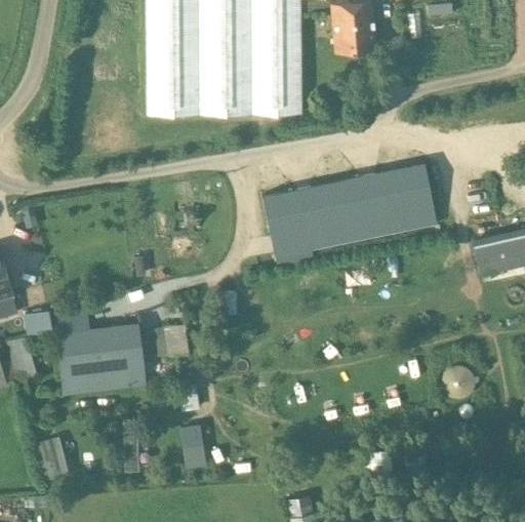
[(145,0),(147,116),(303,114),(300,0),(145,0)]
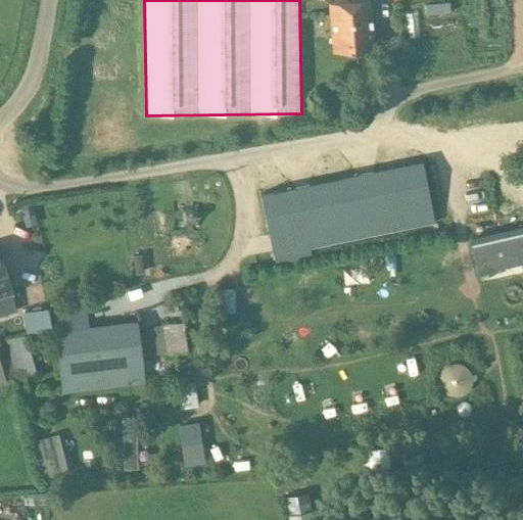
[(329,4),(333,54),(374,51),(370,1),(329,4)]
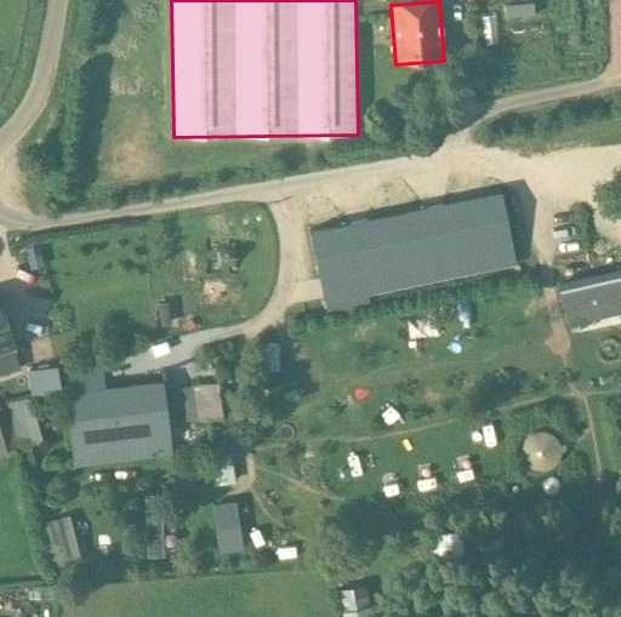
[(503,9),(505,21),(534,17),(533,5),(503,9)]
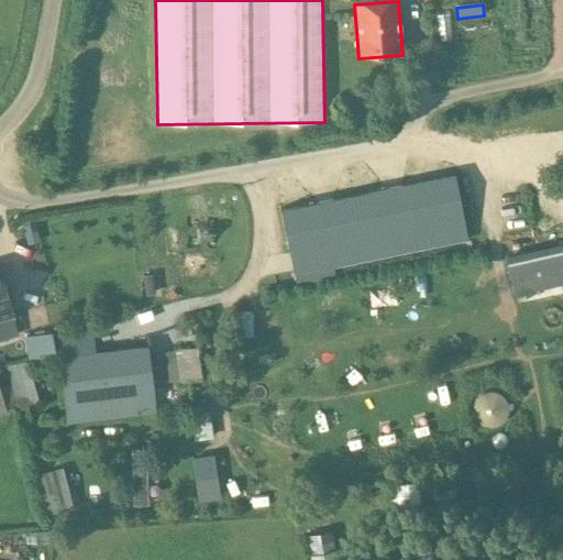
[(280,211),(294,275),(351,264),(466,241),(453,176),(280,211)]
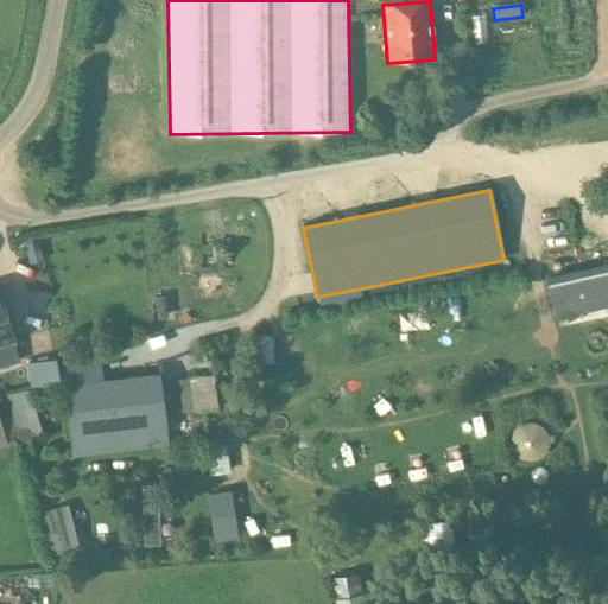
[(24,246),(29,262),(43,259),(38,242),(24,246)]
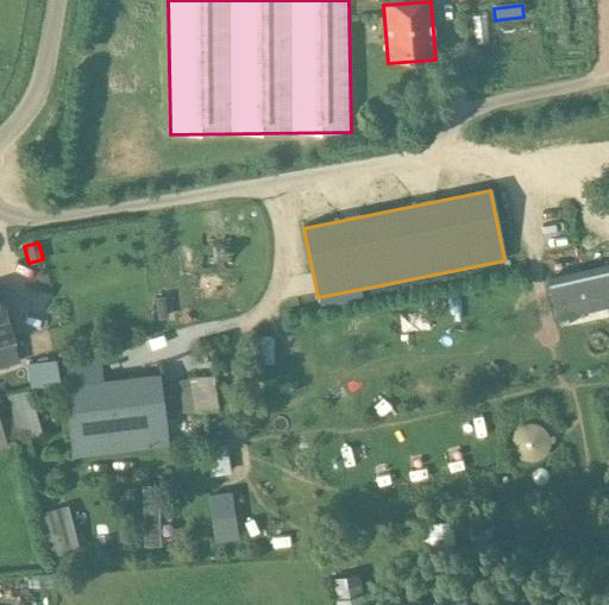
[(608,264),(546,281),(557,322),(608,309),(608,264)]
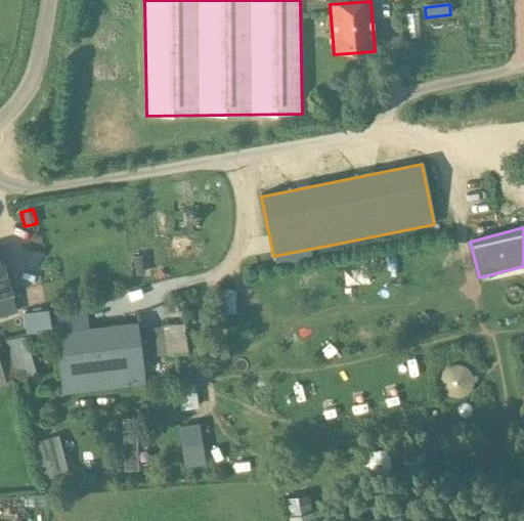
[(0,317),(16,312),(11,295),(12,294),(0,252),(0,317)]
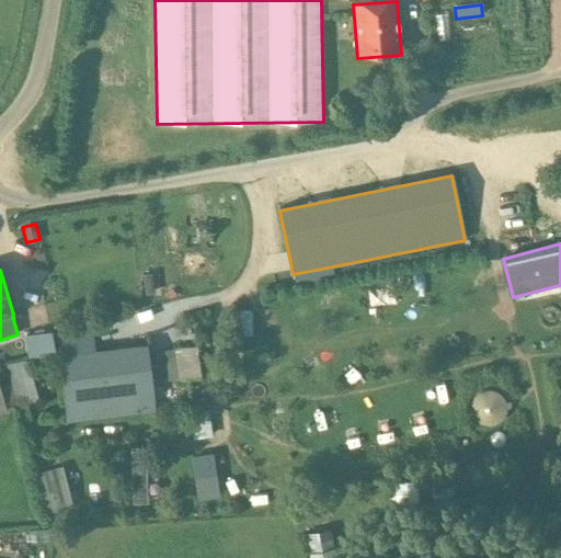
[(24,287),(31,311),(65,303),(59,277),(24,287)]
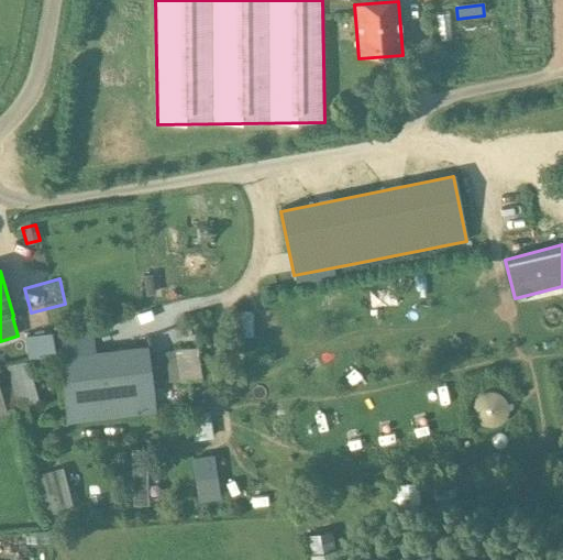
[(228,313),(228,339),(252,338),(251,313),(228,313)]
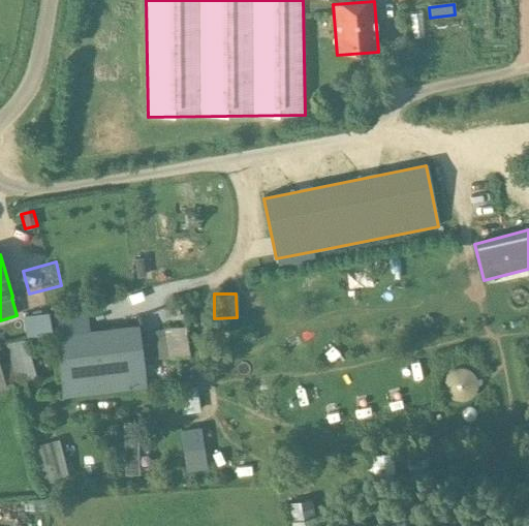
[(23,318),(27,340),(53,337),(48,312),(23,318)]
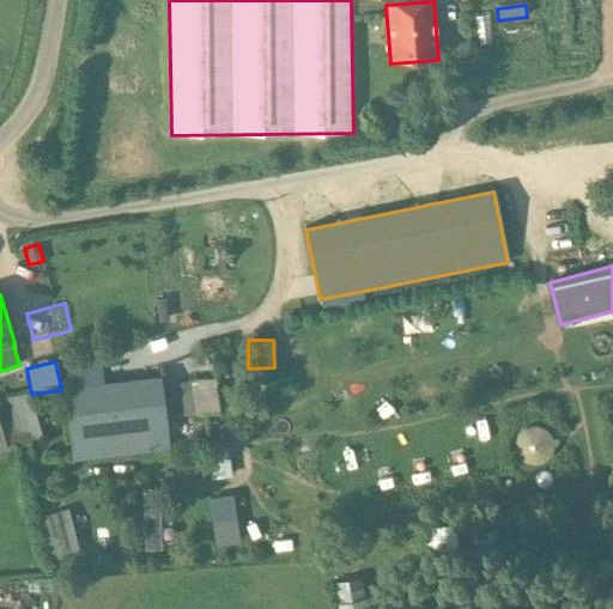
[(195,371),(189,372),(181,373),(182,385),(161,388),(165,421),(220,415),(214,379),(196,383),(195,371)]
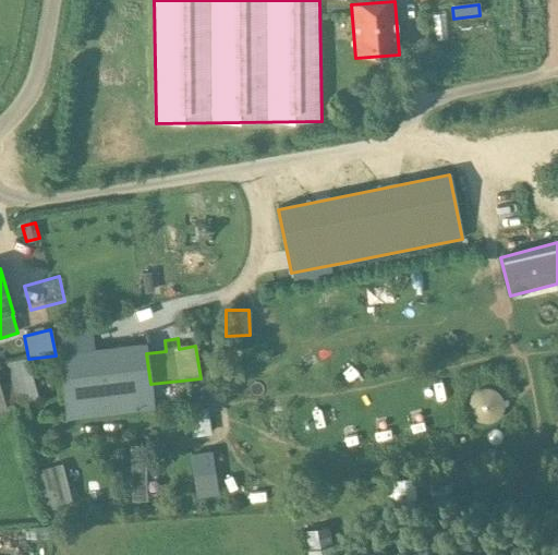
[(145,344),(140,345),(59,354),(67,421),(154,411),(150,384),(146,353),(145,344)]
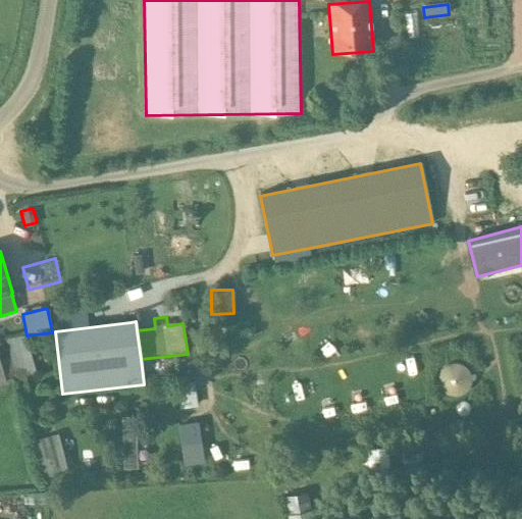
[(5,342),(14,372),(32,367),(22,335),(5,342)]
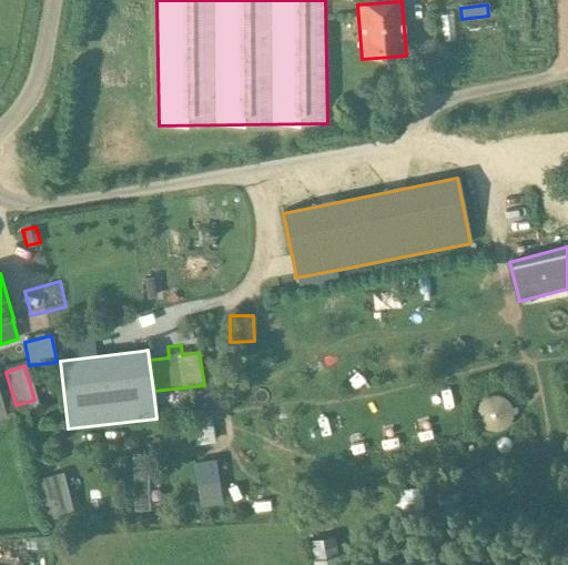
[(210,417),(194,421),(192,421),(194,437),(212,434),(211,417),(210,417)]
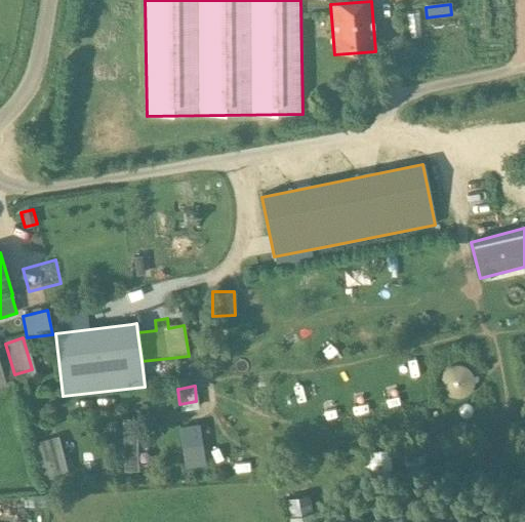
[(120,418),(121,472),(136,472),(135,418),(120,418)]
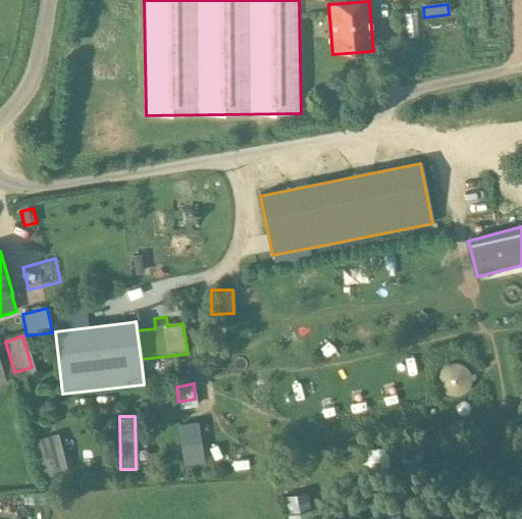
[(198,424),(177,427),(185,466),(205,463),(198,424)]
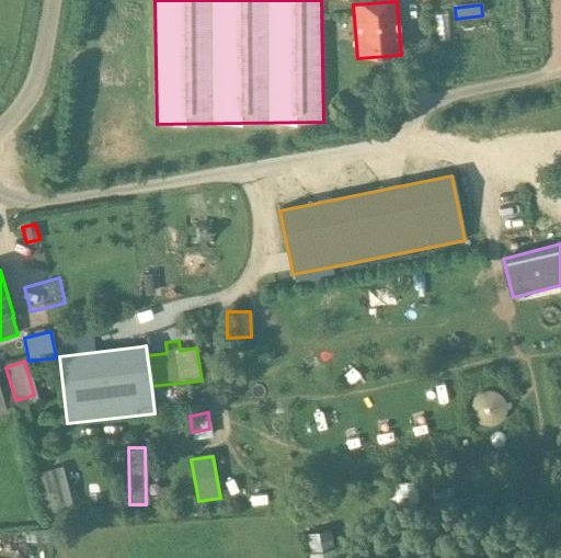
[(57,468),(36,474),(35,474),(46,514),(68,510),(57,468)]
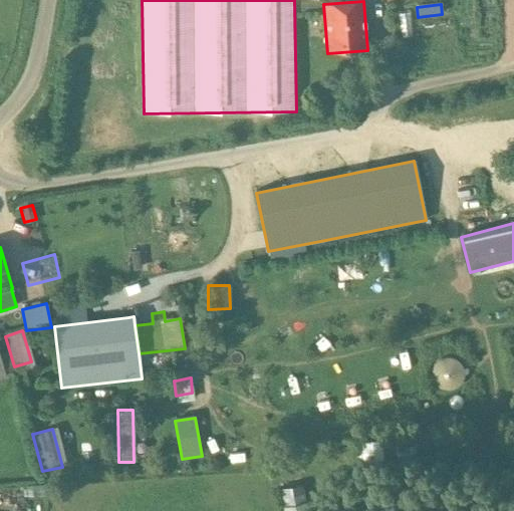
[(306,510),(302,487),(280,491),(283,510),(306,510)]
